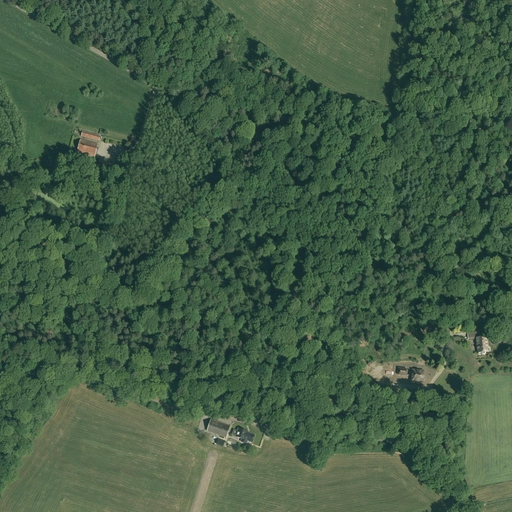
[(82,137),(99,141),(100,136),(83,132),(82,137)]
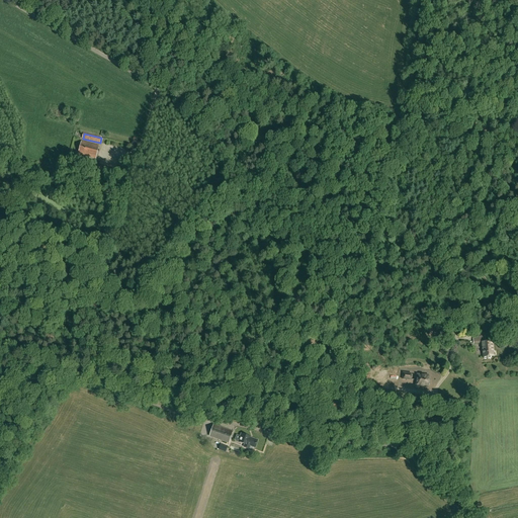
[(99,146),(82,142),(78,154),(96,159),(99,146)]
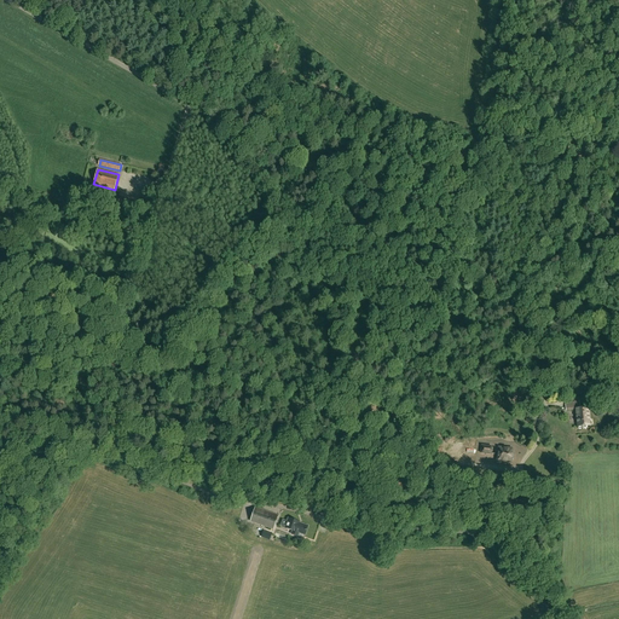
[(137,207),(139,198),(132,196),(132,198),(128,197),(128,196),(120,194),(117,202),(137,207)]
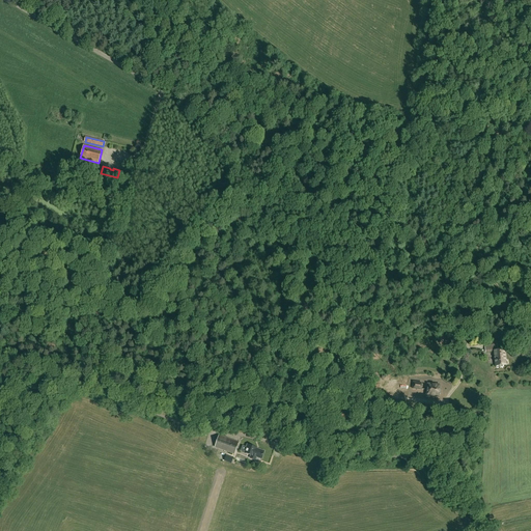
[(497,345),(487,346),(487,350),(490,350),(490,352),(494,352),(496,366),(505,365),(505,360),(506,360),(505,346),(502,346),(503,351),(498,352),(497,345)]
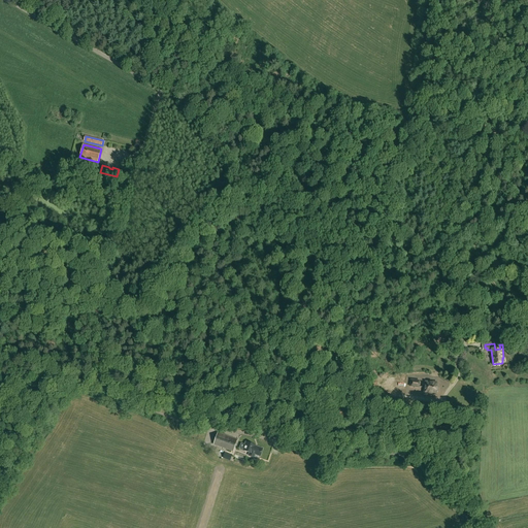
[(425,382),(424,394),(435,395),(436,392),(437,392),(438,388),(436,388),(437,384),(436,384),(436,383),(432,382),(432,383),(425,382)]
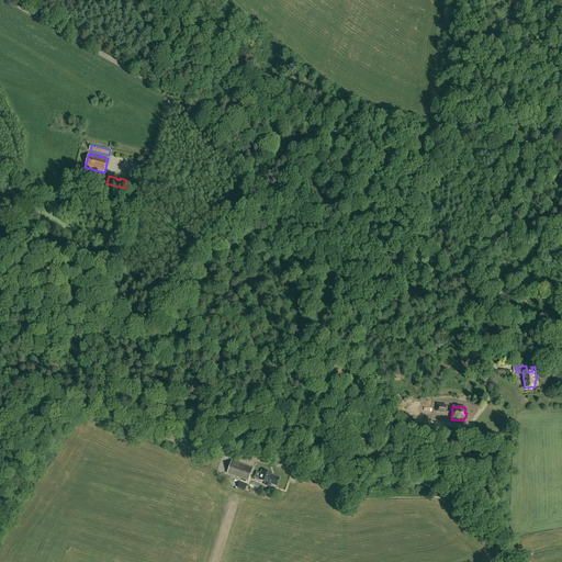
[(227,473),(248,481),(253,468),(232,461),(227,473)]
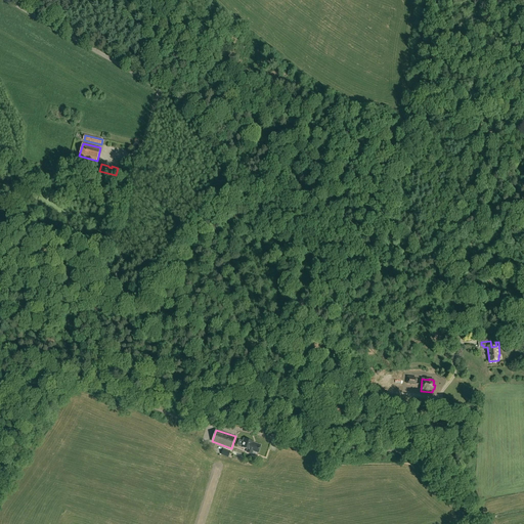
[(253,442),(244,439),(241,447),(248,449),(247,452),(252,454),(253,451),(258,453),(260,445),(253,442)]
